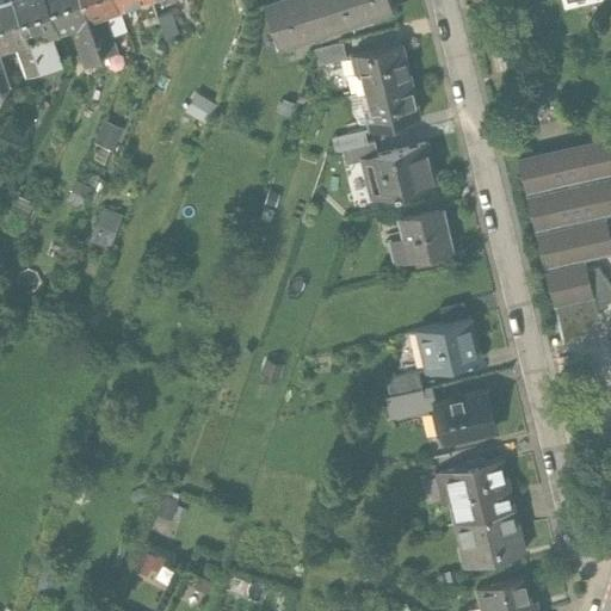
[(25,75),(41,71),(16,0),(0,0),(0,43),(14,38),(16,44),(25,75)]
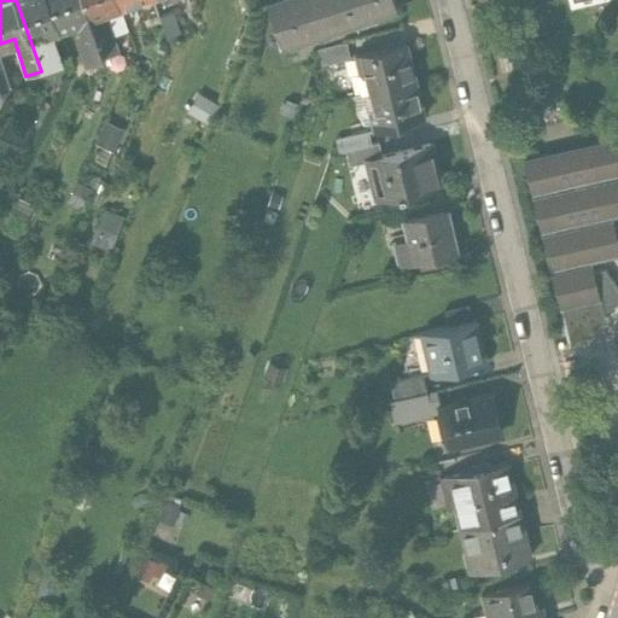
[(40,33),(59,25),(50,0),(16,0),(41,71),(56,66),(46,39),(40,33)]
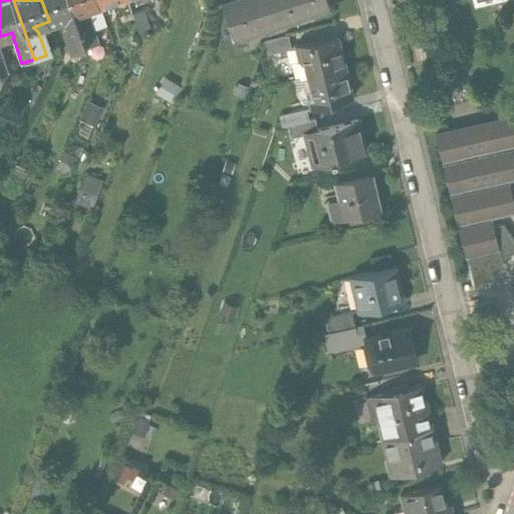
[(72,50),(85,45),(74,13),(69,0),(41,0),(49,21),(64,16),(65,20),(63,21),(63,24),(72,50)]
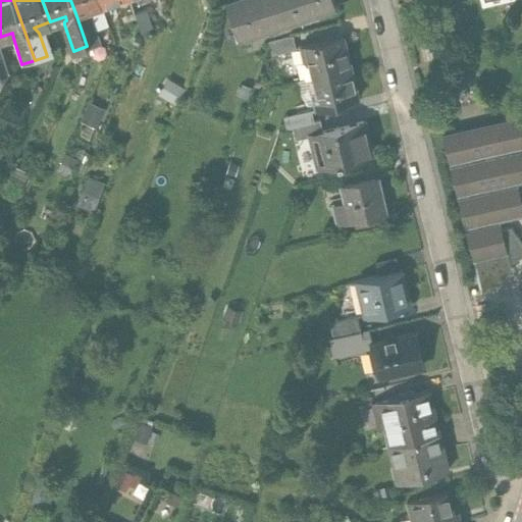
[(86,10),(101,4),(99,0),(70,0),(75,13),(86,10)]
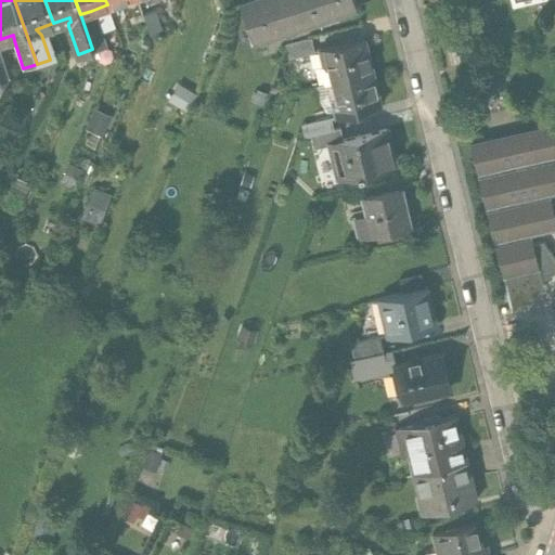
[(353,0),(254,0),(239,5),(253,47),(358,11),(353,0)]
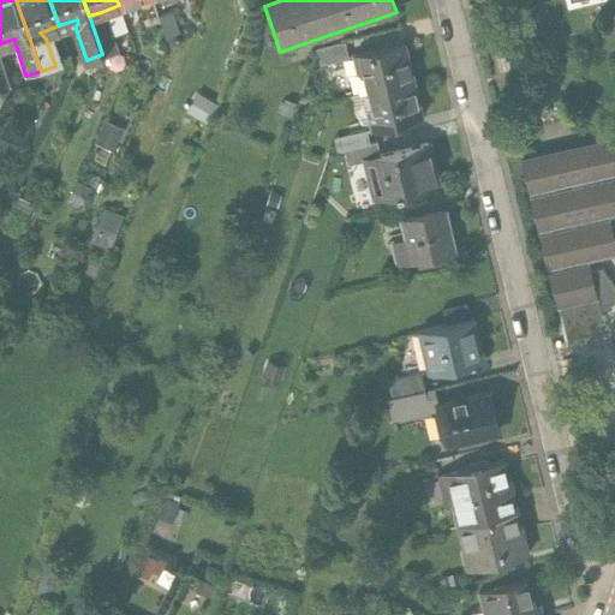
[(105,15),(112,33),(127,28),(119,5),(101,12),(105,15)]
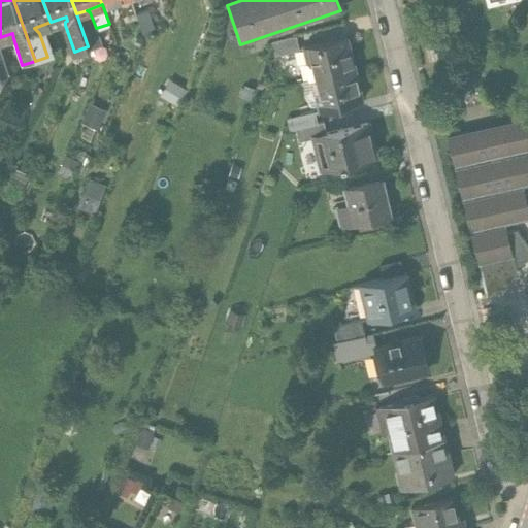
[(149,9),(135,13),(143,37),(157,32),(149,9)]
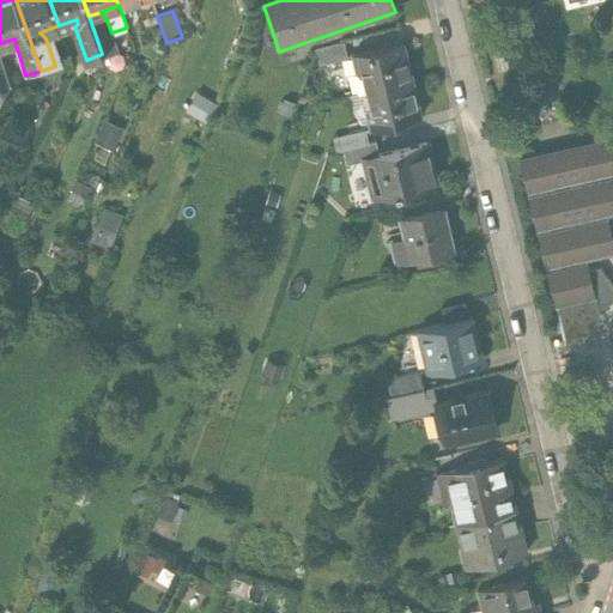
[(104,14),(101,12),(89,16),(102,54),(116,49),(111,32),(104,14)]
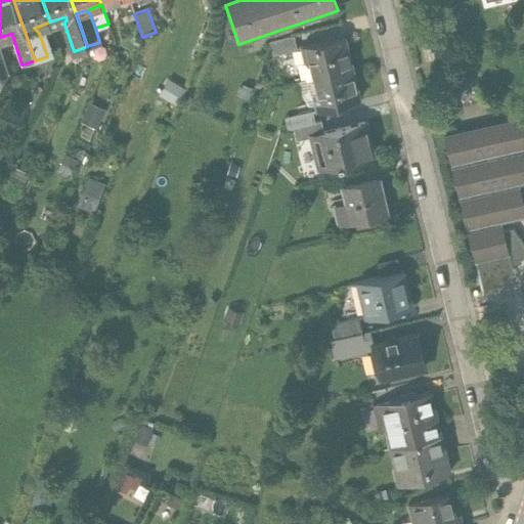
[(303,47),(310,79),(352,69),(344,37),(303,47)]
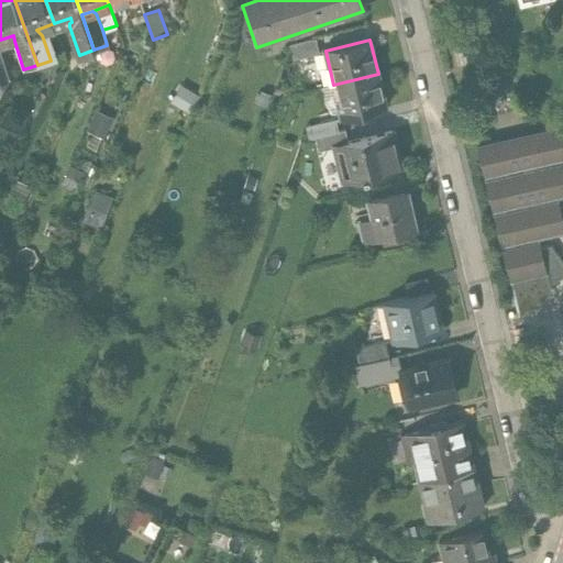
[(319,53),(316,41),(289,46),(291,59),(319,53)]
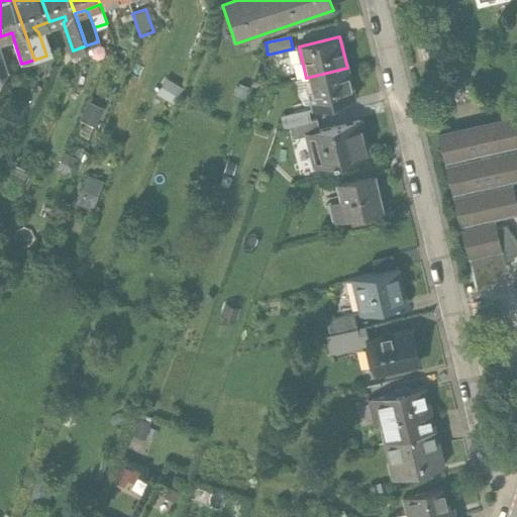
[(354,100),(347,68),(306,78),(295,81),(298,95),(310,92),(314,109),(354,100)]
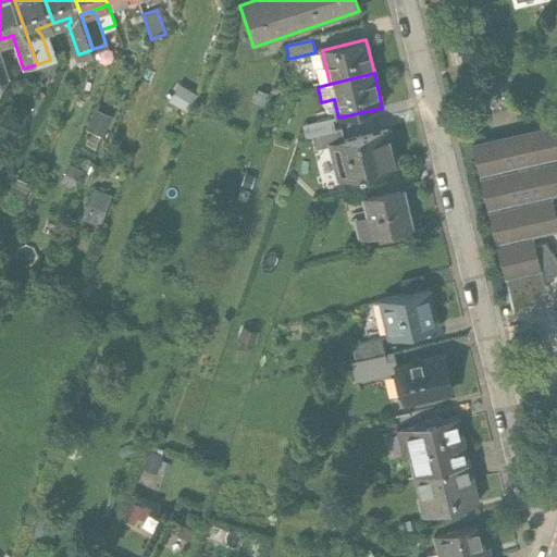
[(195,91),(177,82),(168,99),(185,109),(195,91)]
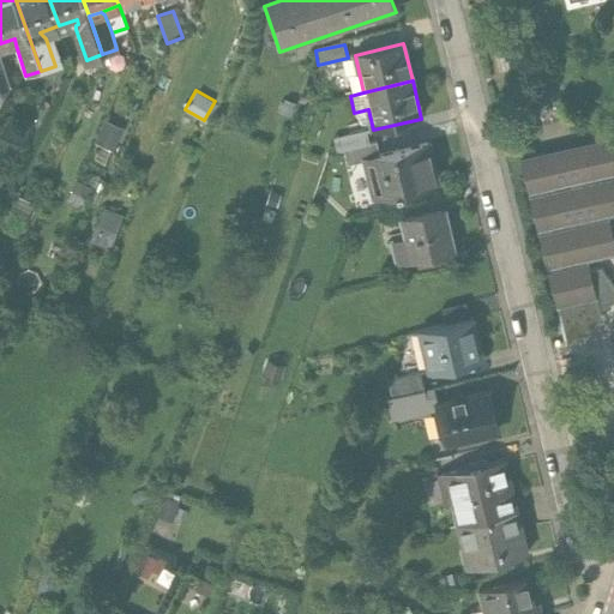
[(124,127),(106,119),(95,140),(114,149),(124,127)]
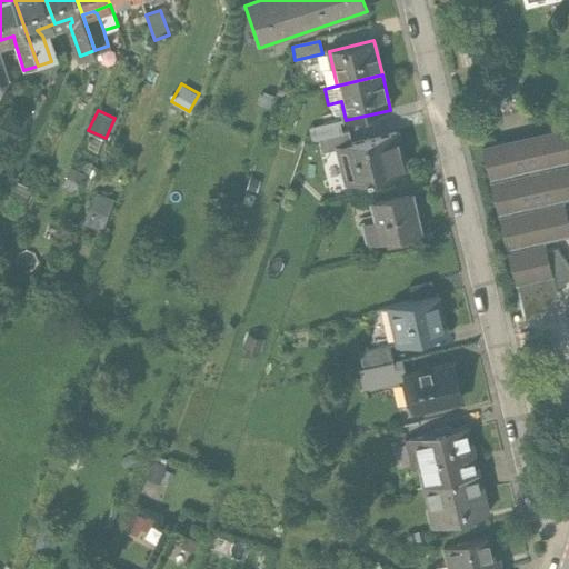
[(313,141),(319,140),(341,135),(338,122),(310,129),(313,141)]
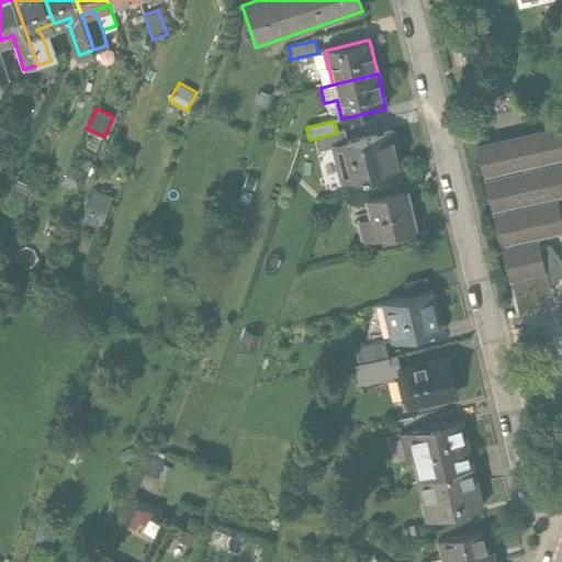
[(561,265),(550,247),(539,249),(537,237),(561,232),(561,208),(558,209),(557,198),(561,195),(561,127),(558,128),(560,136),(501,150),(499,143),(476,148),(517,316),(549,294),(544,281),(547,279),(551,284),(561,277),(561,265)]
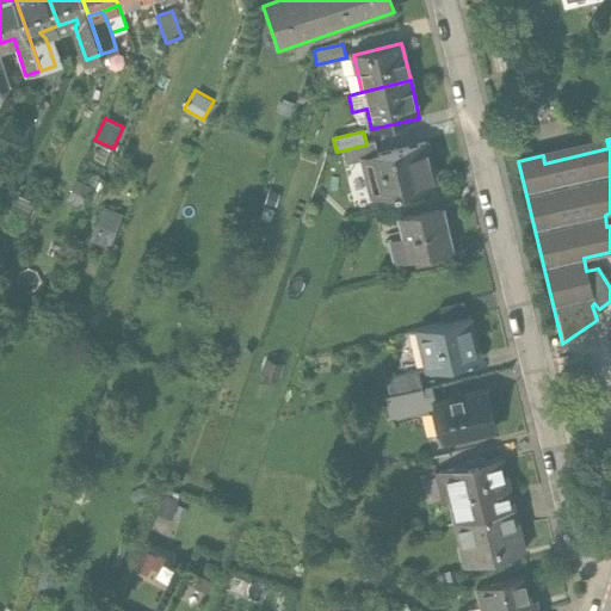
[(375,142),(366,144),(343,150),(346,166),(363,161),(363,160),(378,156),(375,142)]
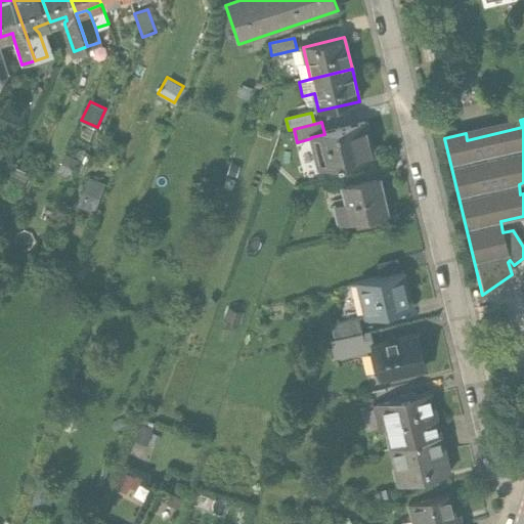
[(311,137),(311,138),(319,169),(339,164),(340,166),(345,165),(344,163),(373,156),(365,124),(324,134),(311,137)]
